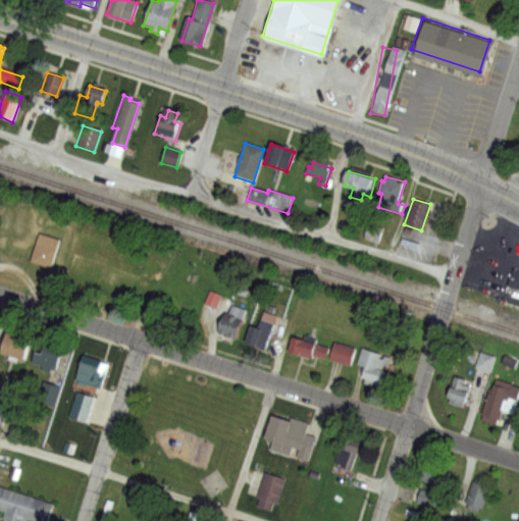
[(40,235),(60,241),(51,269),(31,262),(40,235)]
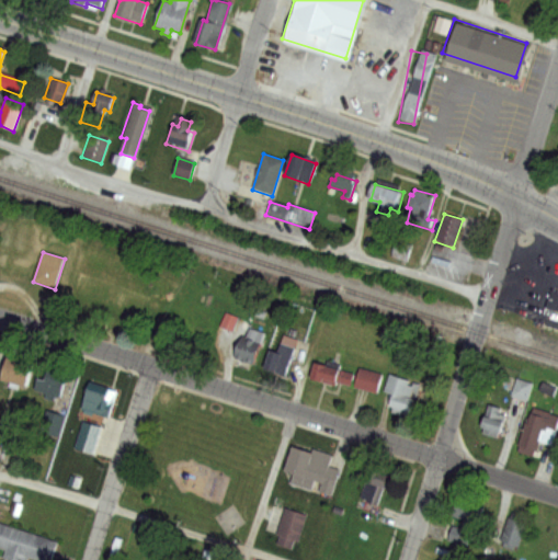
[(547,292),(557,294),(557,309),(557,313),(542,309),(547,292)]
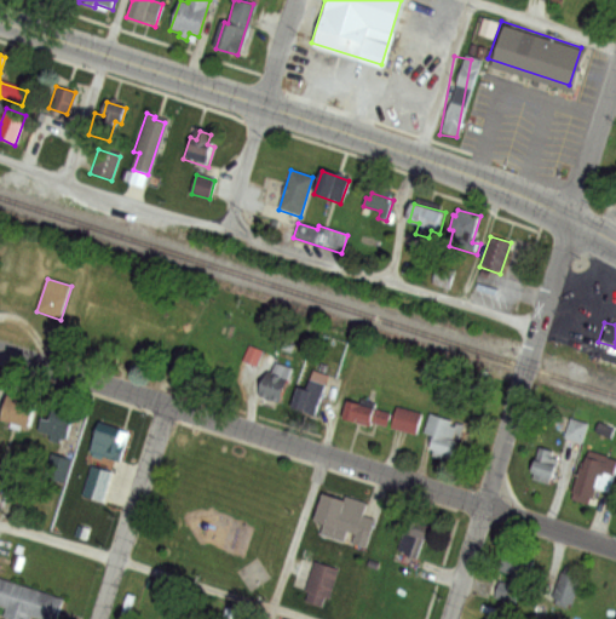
[(274,362),(291,370),(278,403),(260,397),(274,362)]
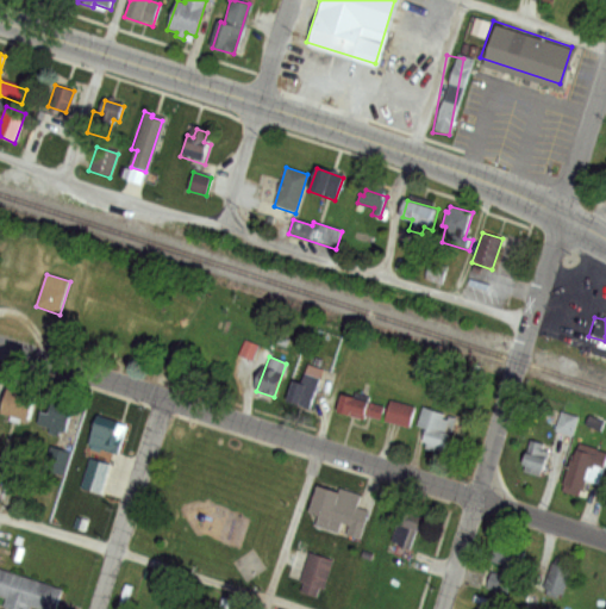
[(313,358),(322,360),(307,408),(286,402),(292,381),(300,384),(306,366),(310,367),(313,358)]
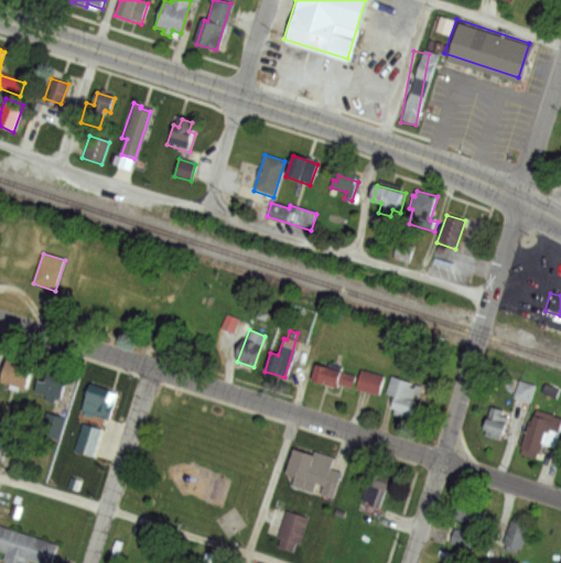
[(11,363),(34,370),(28,391),(4,385),(11,363)]
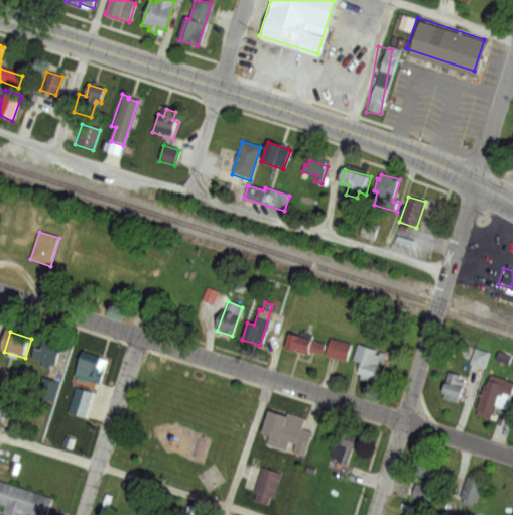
[(290,335),(326,345),(323,356),(307,352),(306,356),(285,349),(290,335)]
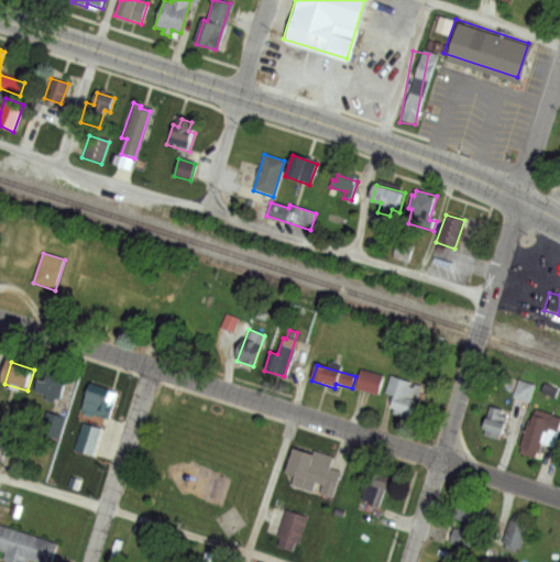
[(361,371),(382,377),(376,396),(354,389),(361,371)]
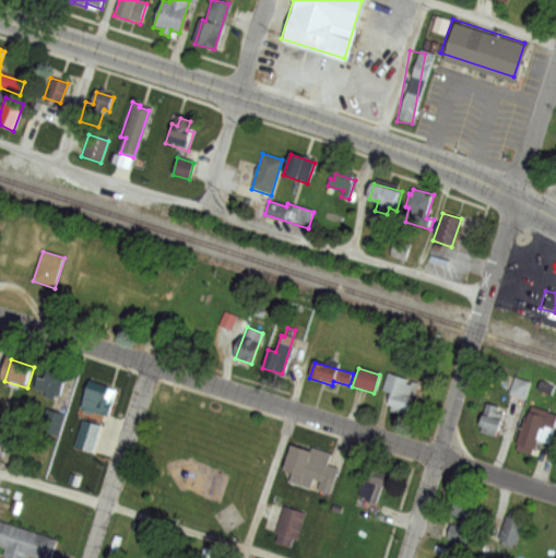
[(388,374),(418,384),(406,417),(389,411),(393,396),(381,392),(388,374)]
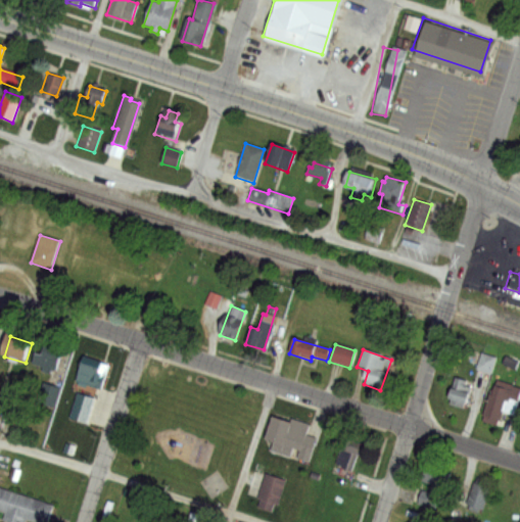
[(46,352),(62,358),(58,373),(52,371),(51,376),(40,373),(42,367),(34,365),(37,356),(45,358),(46,352)]
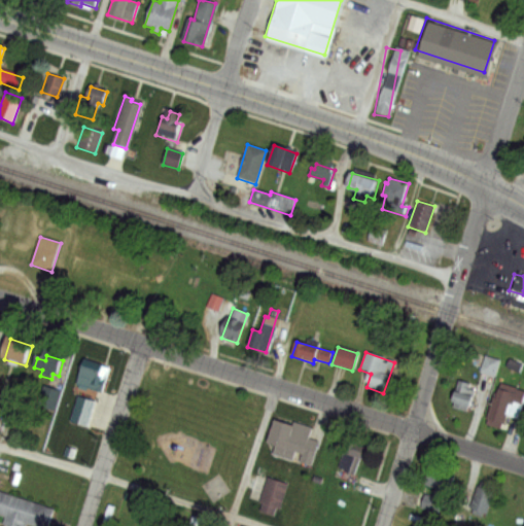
[(485,356),(500,360),(495,378),(480,374),(485,356)]
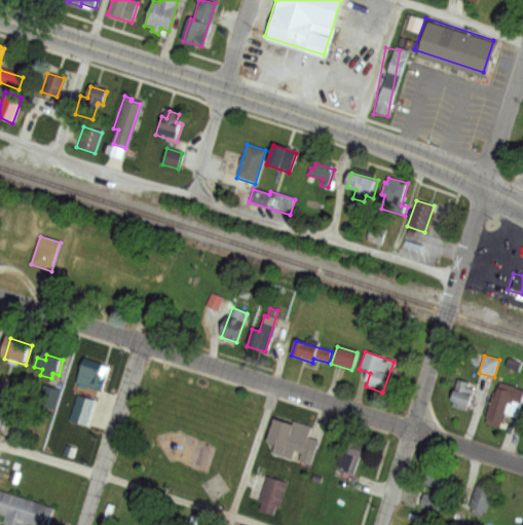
[(84,360),(109,368),(101,392),(76,384),(84,360)]
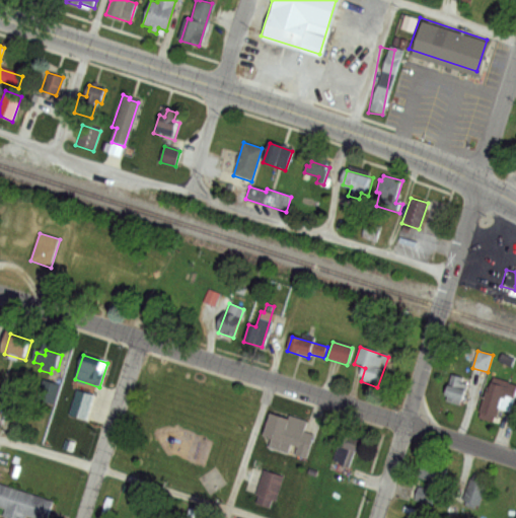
[(451,375),(462,379),(461,383),(467,385),(465,390),(468,391),(464,403),(460,401),(458,407),(442,401),(451,375)]
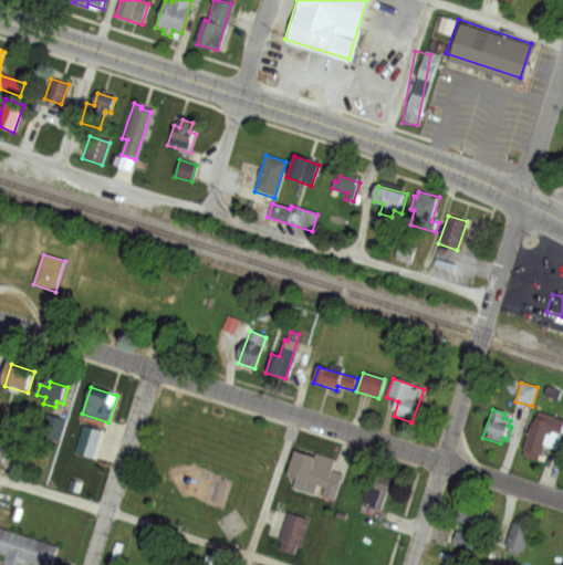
[(535,411),(562,419),(562,424),(559,439),(549,436),(542,458),(523,451),(535,411)]
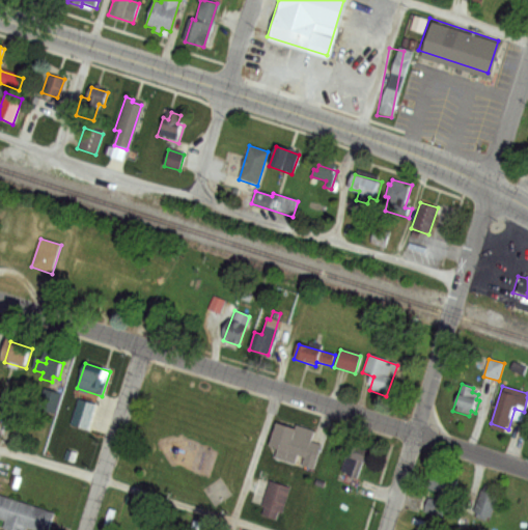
[(33,409),(50,414),(55,395),(39,390),(33,409)]
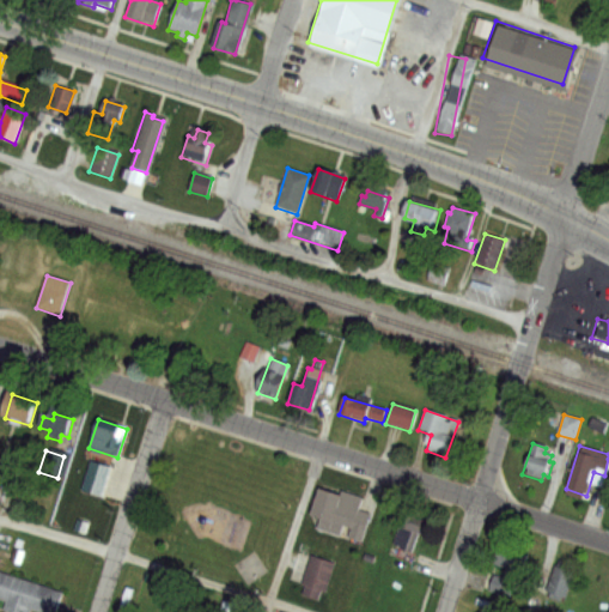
[(90,462),(109,468),(99,498),(80,492),(90,462)]
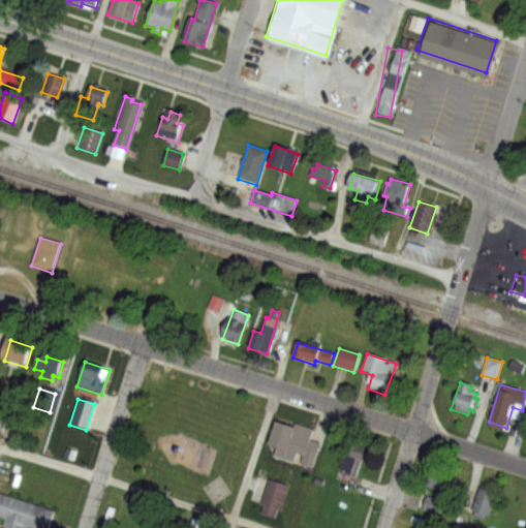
[(277,424),(294,429),(295,426),(312,432),(309,440),(319,444),(310,469),(297,465),(299,458),(295,456),(292,463),(273,456),(276,446),(270,444),(277,424)]
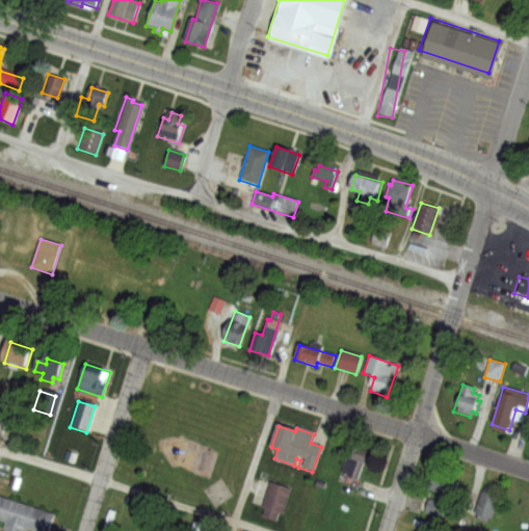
[(356,448),(373,454),(368,467),(361,463),(355,478),(341,473),(346,456),(353,458),(356,448)]
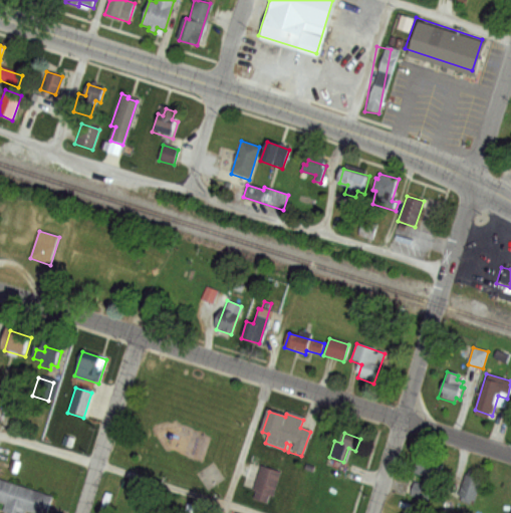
[(422,462),(441,467),(437,481),(418,475),(422,462)]
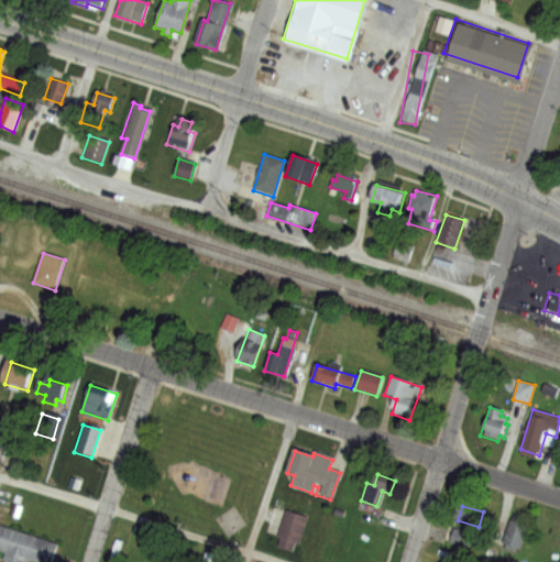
[(285,510),(306,517),(296,546),(293,544),(289,552),(276,548),(278,541),(275,540),(285,510)]
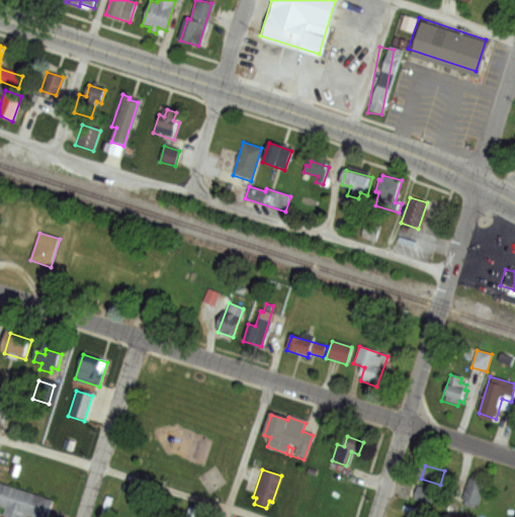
[(469,480),(486,485),(478,507),(462,501),(469,480)]
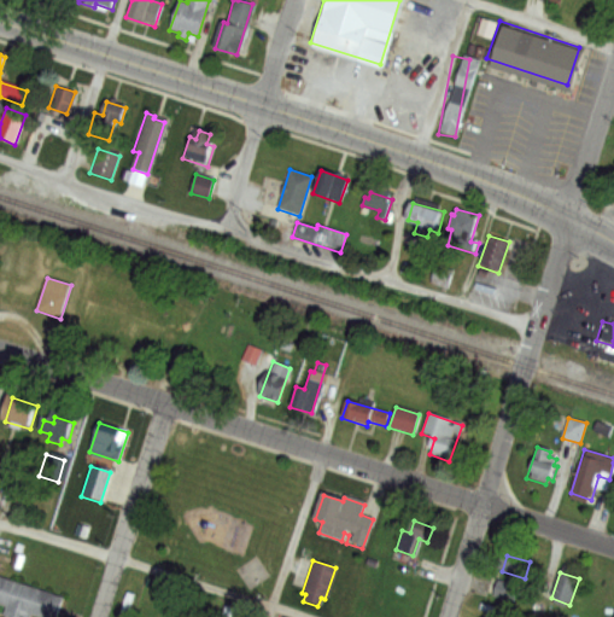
[(0,578),(63,599),(56,616),(35,616),(30,615),(29,616),(9,616),(4,615),(6,607),(0,605),(0,578)]
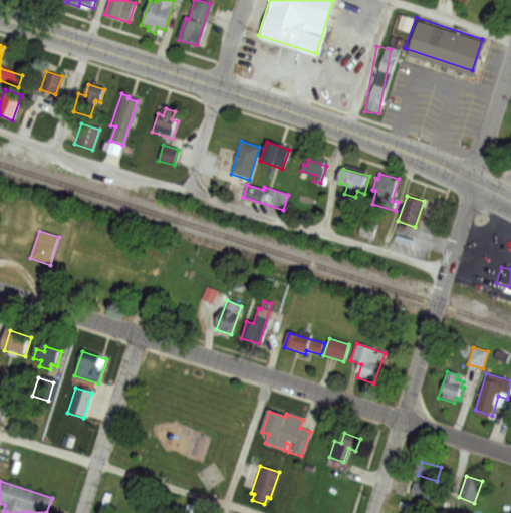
[(415,484),(432,490),(428,504),(410,498),(415,484)]
